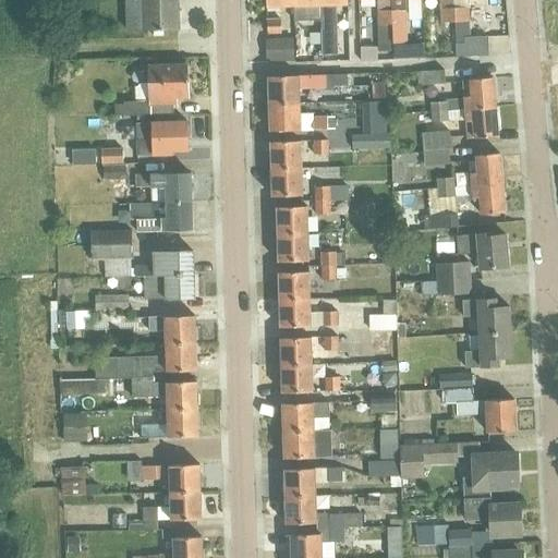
[(126,0),(129,32),(179,29),(179,14),(183,9),(179,4),(178,0),(126,0)]
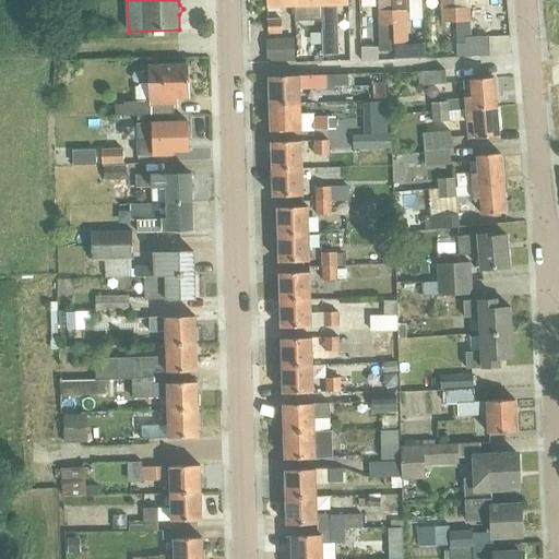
[(322,0),(296,0),(296,7),(297,22),(323,21),(323,19),(322,6),(322,0)]
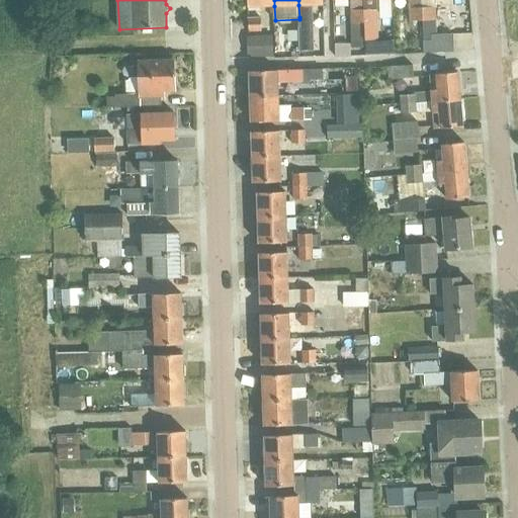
[(324,0),(298,0),(298,5),(299,17),(299,19),(299,30),(299,41),(299,52),(314,52),(313,5),(315,4),(325,4),(324,0)]
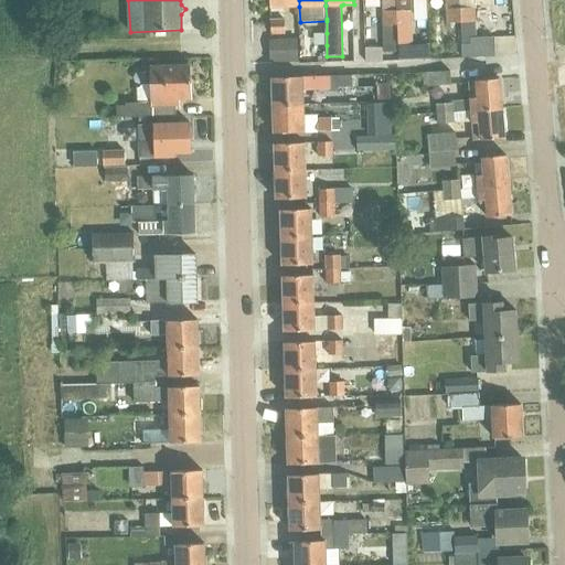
[(382,0),(383,10),(383,25),(384,45),(384,53),(398,52),(398,48),(397,10),(396,0),(382,0)]
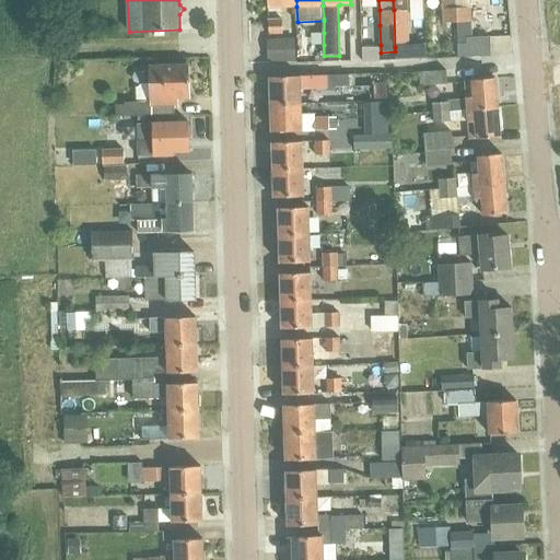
[(393,0),(394,10),(395,47),(409,46),(409,25),(408,10),(408,0),(393,0)]
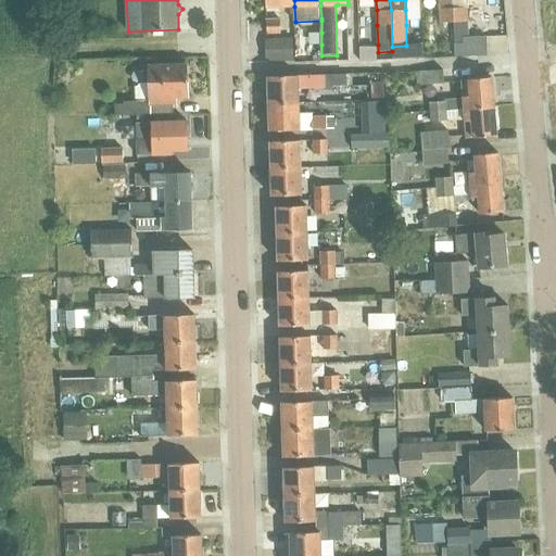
[(439,0),(440,22),(454,21),(454,8),(453,0),(439,0)]
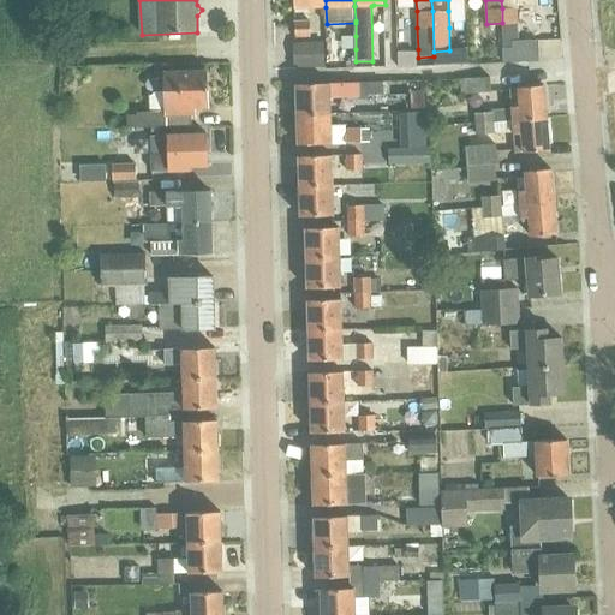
[(518,9),(502,9),(502,23),(503,45),(503,53),(503,63),(539,61),(539,60),(539,40),(519,41),(519,25),(518,9)]
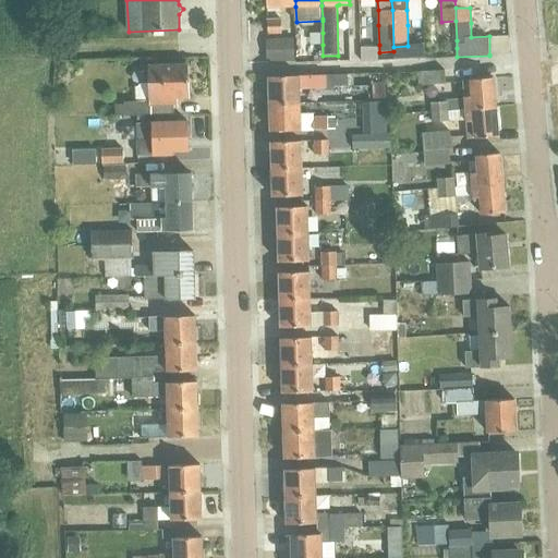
[(269,34),(282,34),(282,20),(268,20),(269,34)]
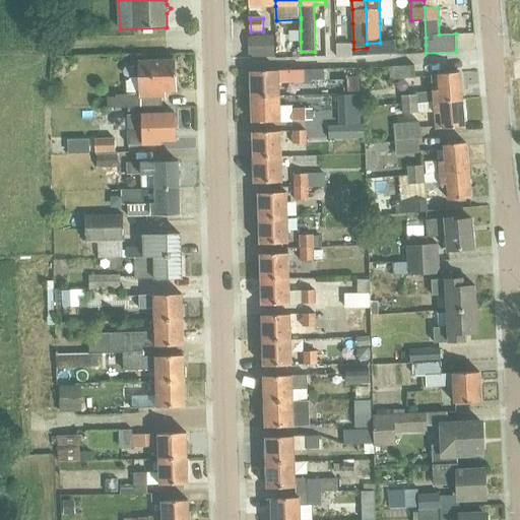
[(251,57),(274,57),(274,37),(251,37),(251,57)]
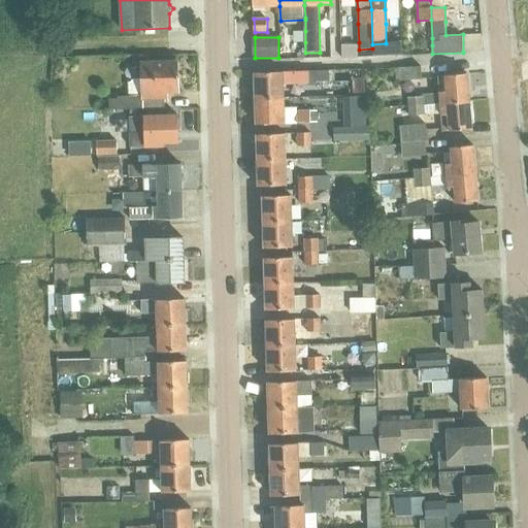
[(359,42),(341,42),(341,58),(359,57),(359,50),(359,42)]
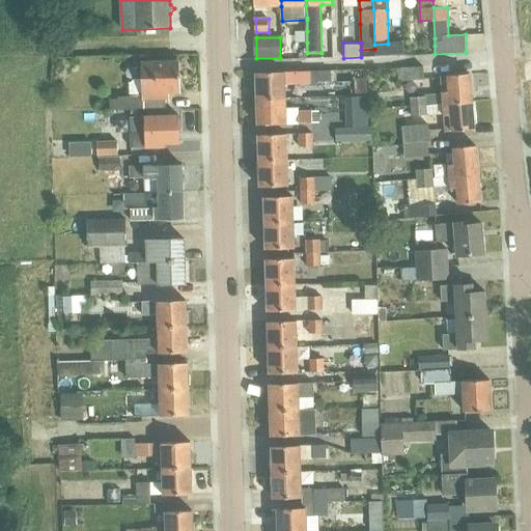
[(119,100),(111,101),(111,111),(120,111),(145,111),(144,101),(169,100),(169,94),(180,93),(179,63),(143,64),(143,79),(134,79),(130,83),(130,91),(130,96),(119,98),(119,100)]
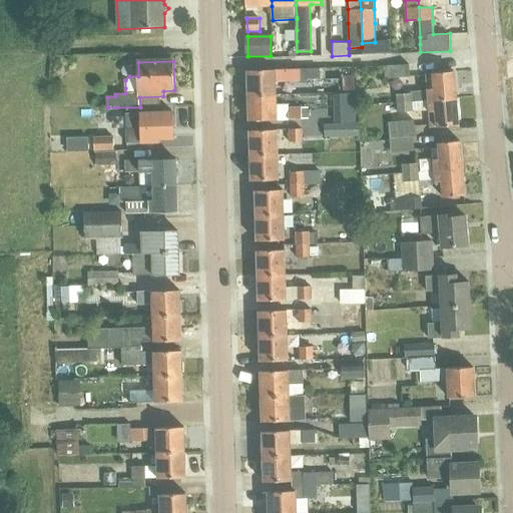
[(410,77),(409,65),(384,66),(385,79),(410,77)]
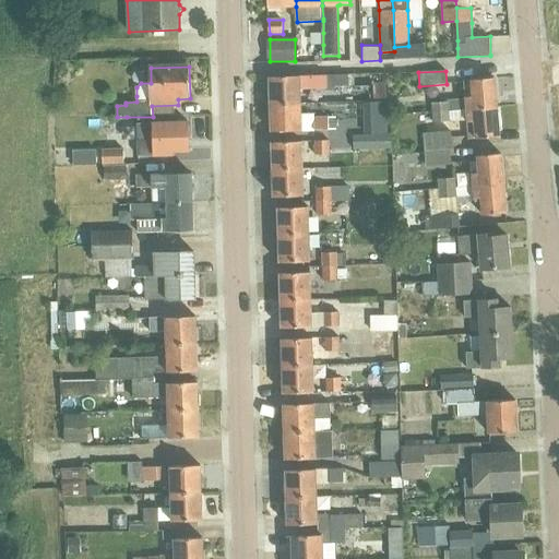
[(325,75),(313,75),(313,90),(326,88),(325,75)]
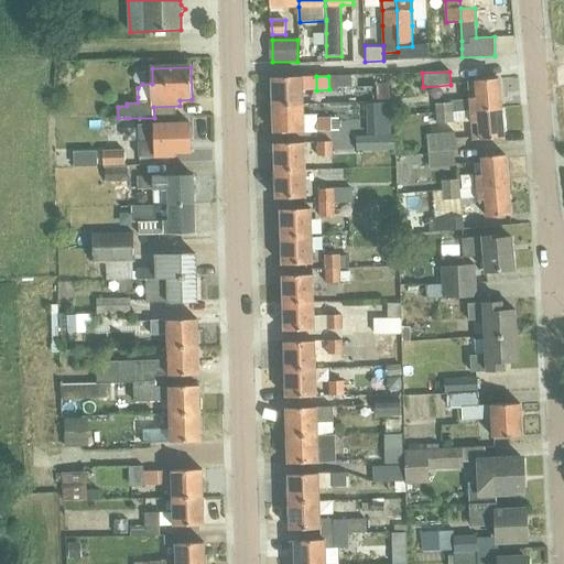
[(273,106),(304,105),(303,77),(272,77),(273,106)]
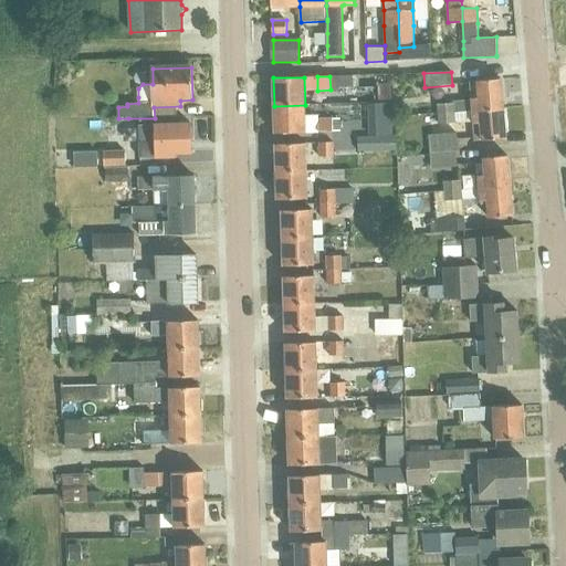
[(438,114),(504,108),(501,79),(470,82),(472,101),(437,104),(438,114)]
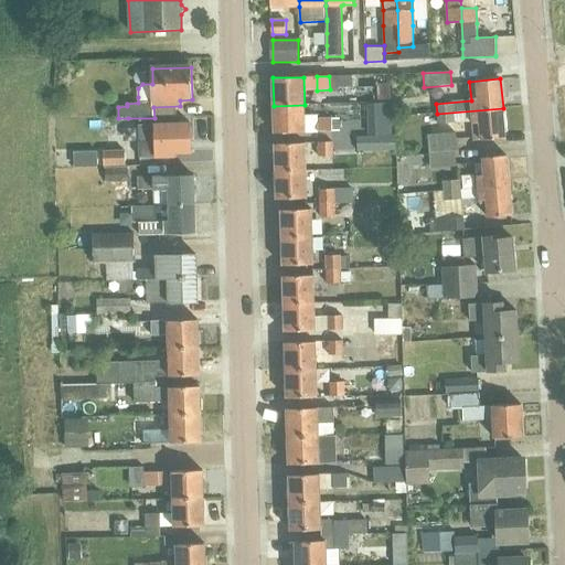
[(390,84),(377,85),(379,100),(390,99),(390,84)]
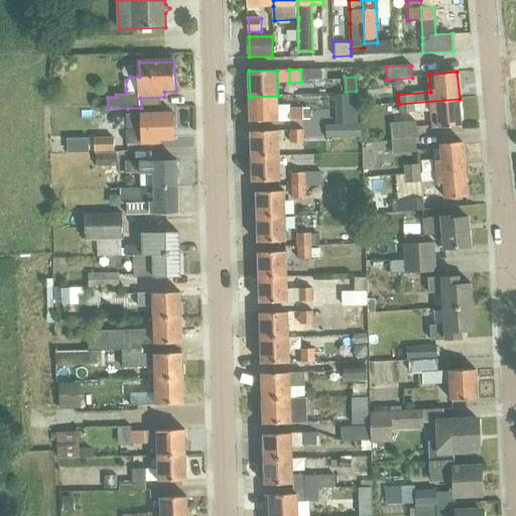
[(336,95),(337,122),(359,121),(358,94),(336,95)]
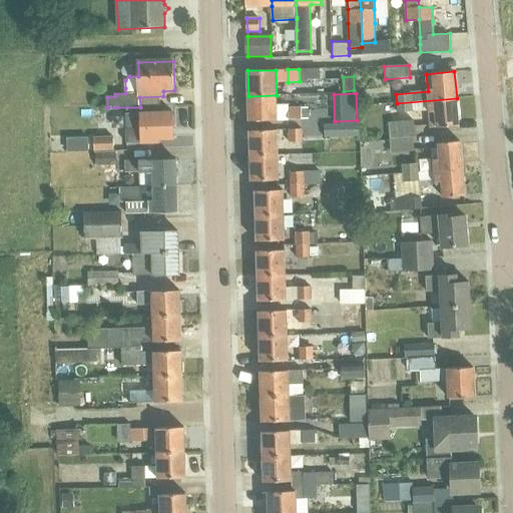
[(277,95),(248,96),(249,121),(289,120),(289,121),(302,120),(302,108),(289,108),(289,105),(277,105),(277,95)]
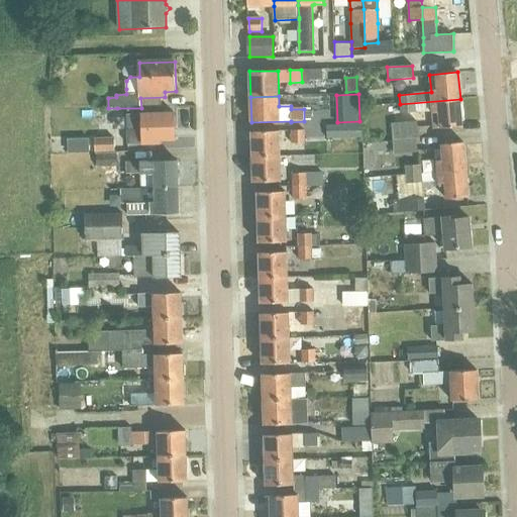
[(462,126),(460,99),(400,104),(401,113),(416,112),(433,110),(434,128),(462,126)]
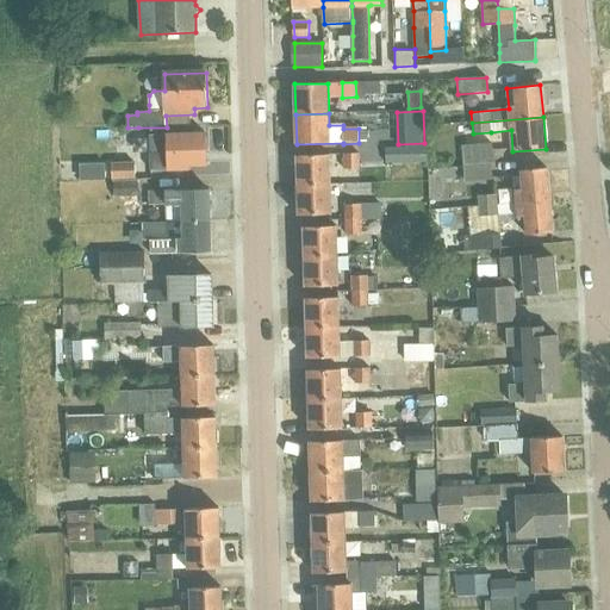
[(206,134),(151,136),(151,149),(153,170),(190,169),(190,165),(207,165),(206,134)]
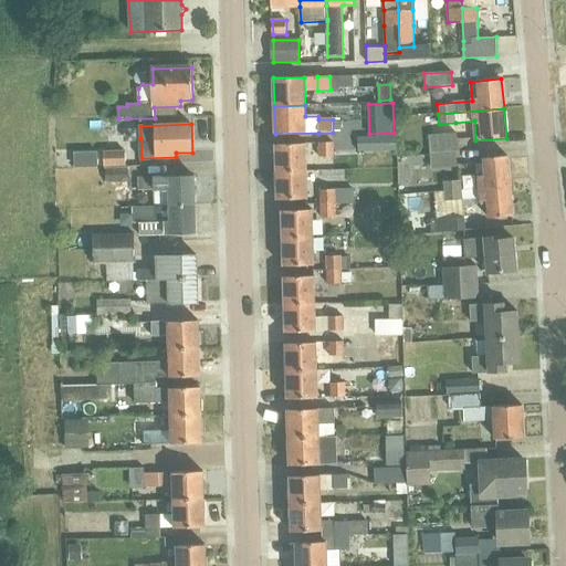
[(430,154),(457,152),(458,152),(457,135),(429,136),(430,154)]
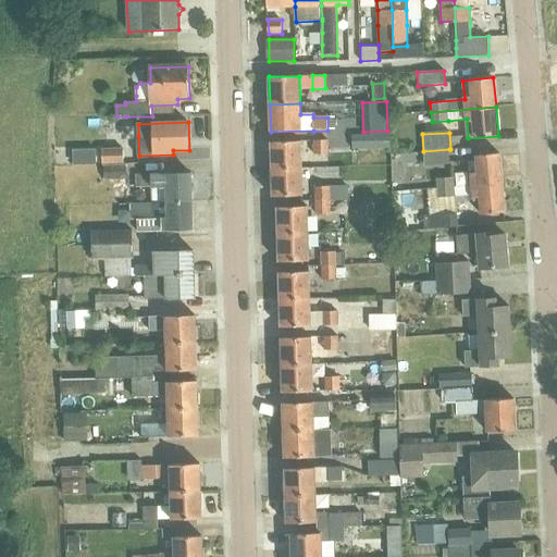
[(391,134),(351,135),(351,136),(351,148),(391,148),(391,134)]
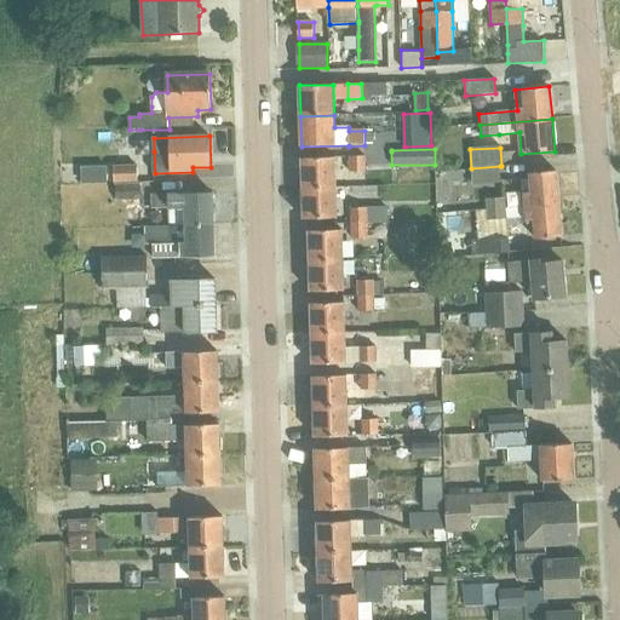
[(365,158),(348,158),(349,174),(366,174),(365,158)]
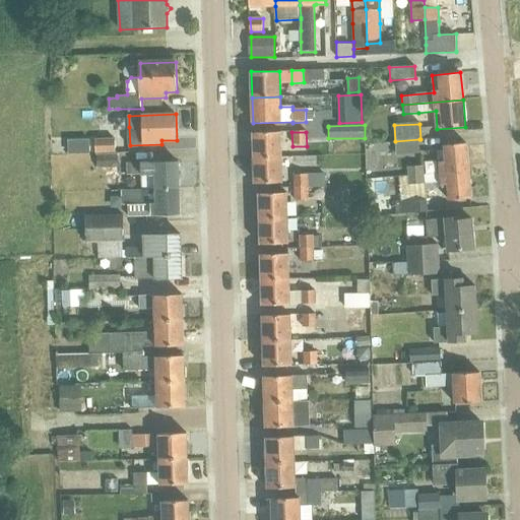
[(281,133),(253,133),(254,158),(281,157),(281,146),(281,133)]
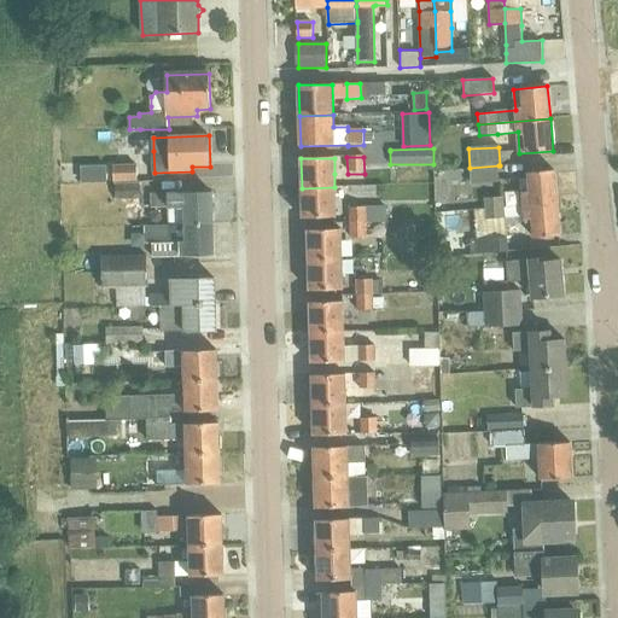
[(109,163),(82,163),(82,180),(109,180),(109,163)]
